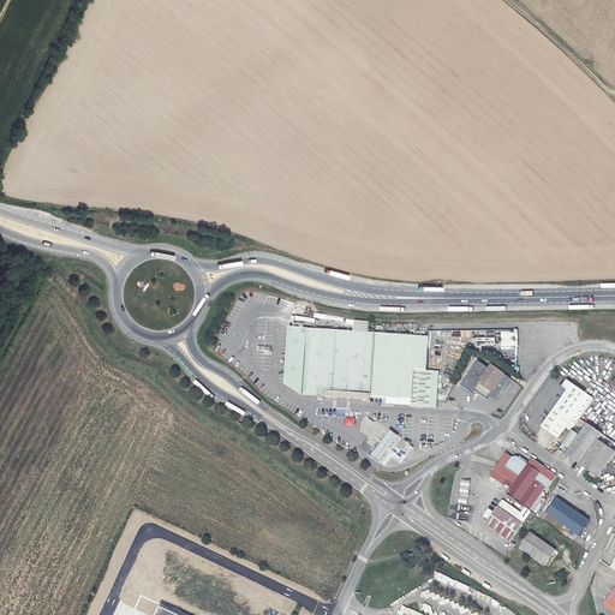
[(327,392),(371,394),(375,333),(369,333),(369,322),(354,321),(354,333),(311,329),(290,328),(285,384),(303,395),(327,399),(327,392)]
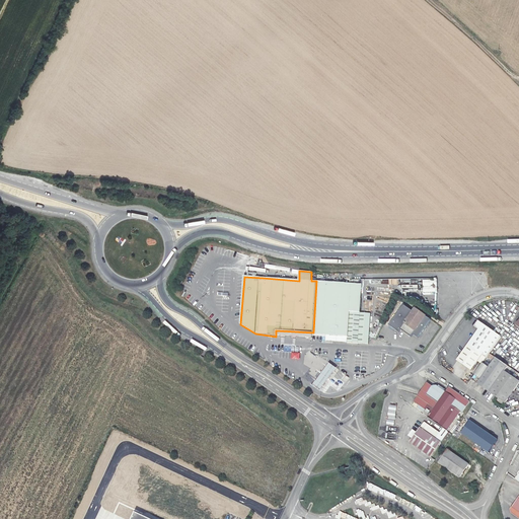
[(432,313),(439,312),(436,279),(422,280),(424,300),(431,299),(432,313)]
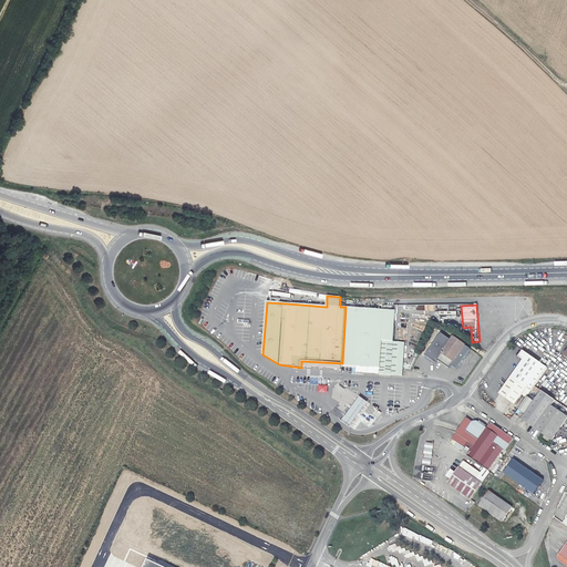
[(392,375),(394,341),(383,340),(385,310),(346,307),(342,363),(342,366),(356,367),(367,367),(380,368),(379,375),(392,375)]
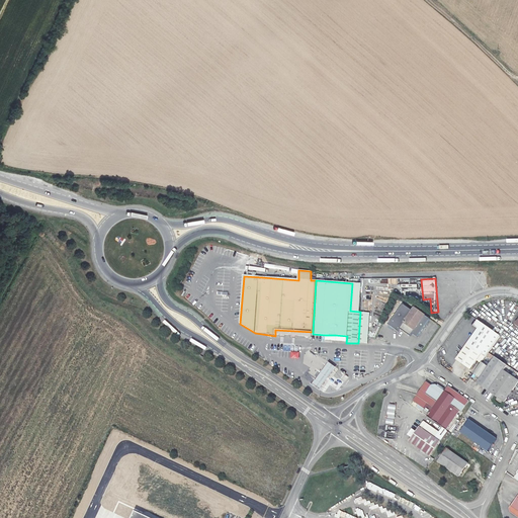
[(350,311),(360,312),(361,283),(352,283),(350,311)]
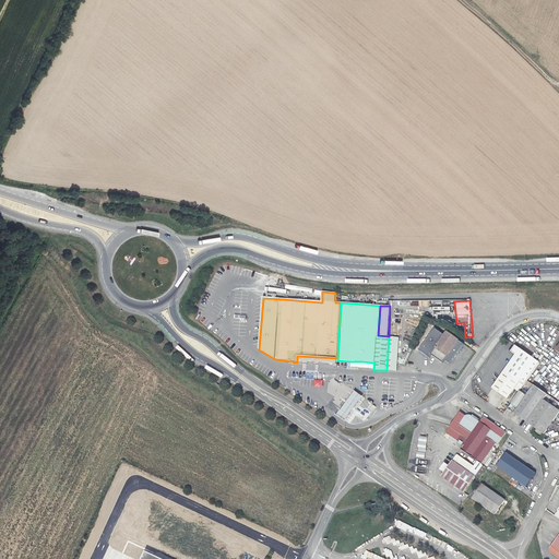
[(448,335),(436,328),(420,349),(430,357),(448,335)]
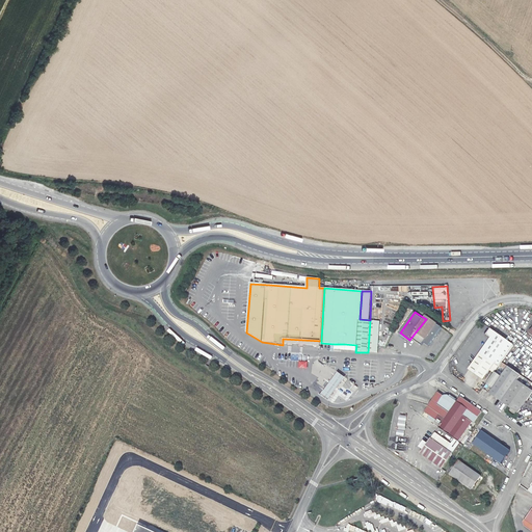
[(426,319),(411,339),(422,345),(424,342),(437,322),(428,316),(426,319)]
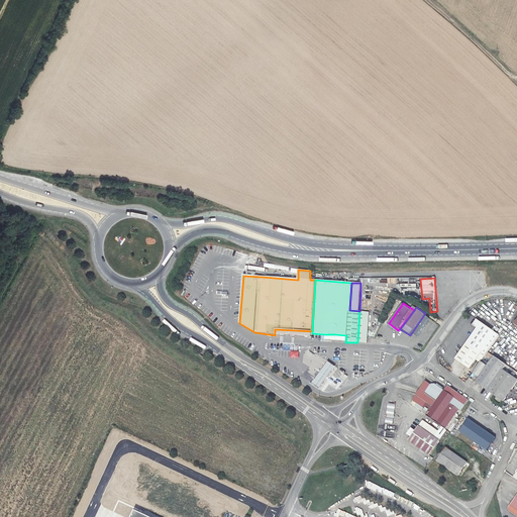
[(359,311),(357,342),(368,342),(369,312),(359,311)]
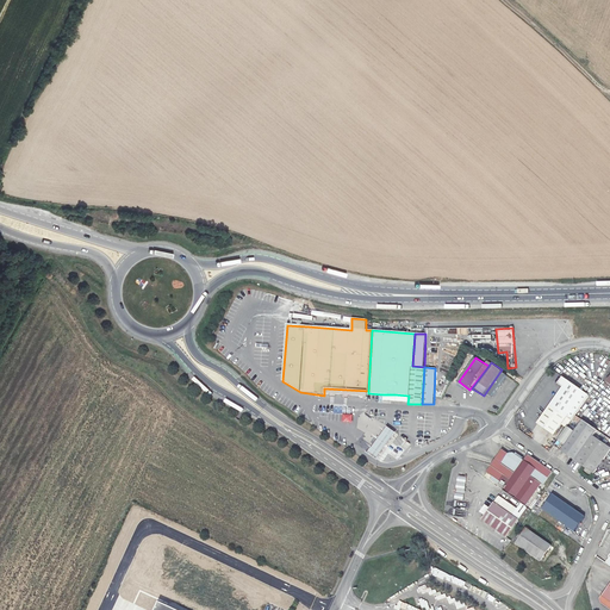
[(508,374),(502,369),(486,392),(492,397),(508,374)]
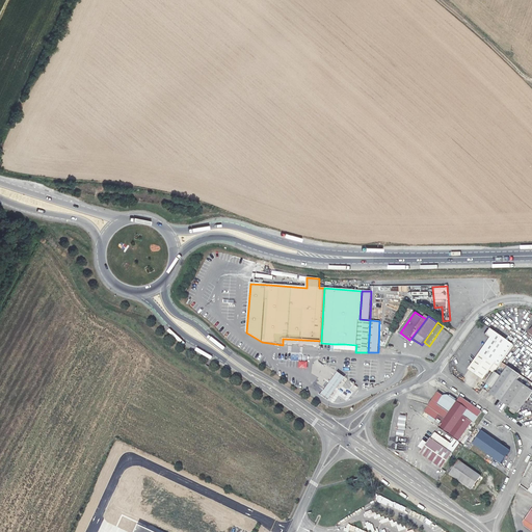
[(490,342),(484,351),(504,365),(516,347),(493,331),(487,340),(490,342)]
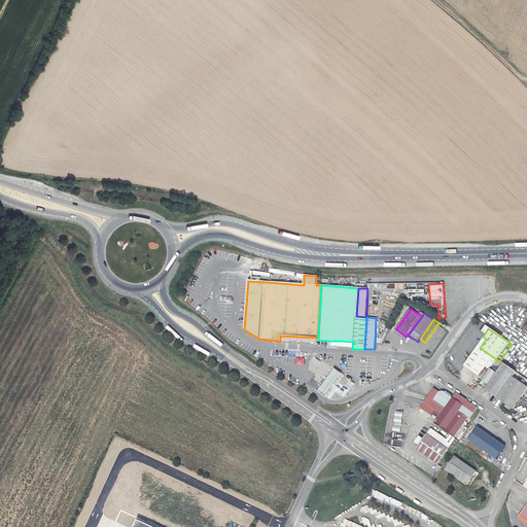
[(494,367),(499,361),(480,348),(466,369),(481,379),(490,364),(494,367)]
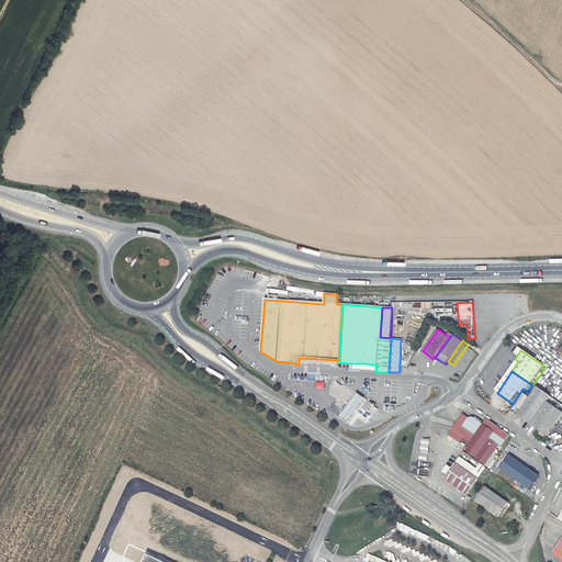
[(479,378),(475,382),(485,388),(489,382),(479,378)]
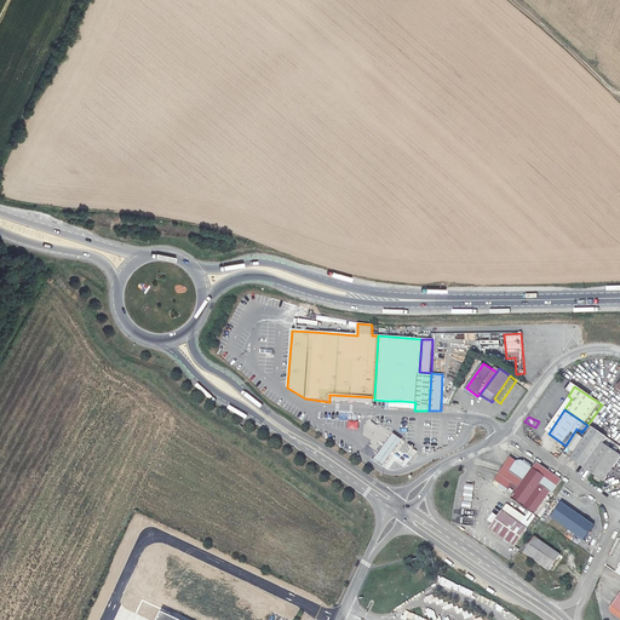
[(608,440),(591,428),(569,460),(606,483),(619,461),(619,457),(603,446),(608,440)]
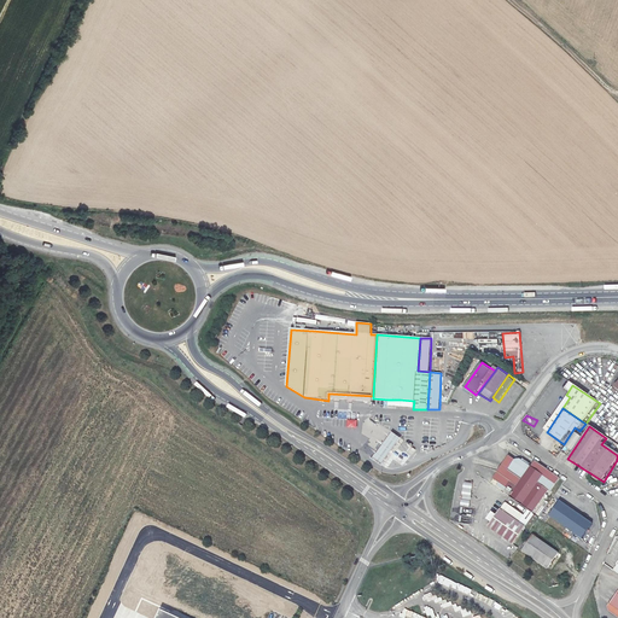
[(400,437),(391,431),(385,439),(373,456),(380,462),(392,445),(400,437)]
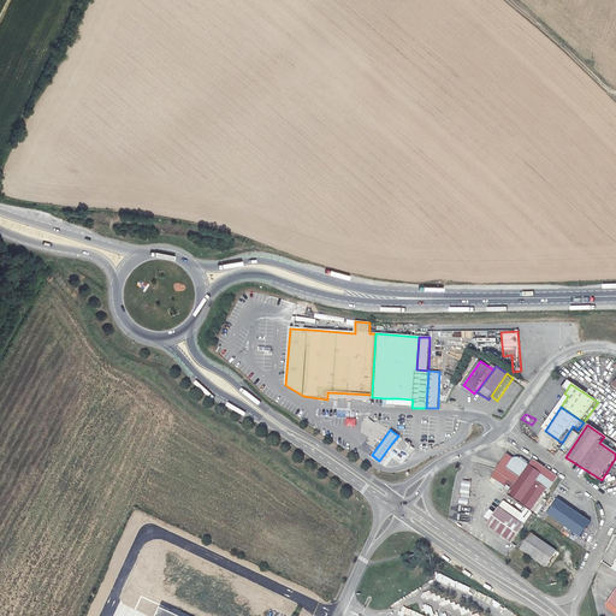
[(557,477),(532,458),(528,465),(517,457),(511,457),(507,454),(491,475),(510,490),(508,495),(519,503),(535,479),(546,487),(549,489),(557,477)]
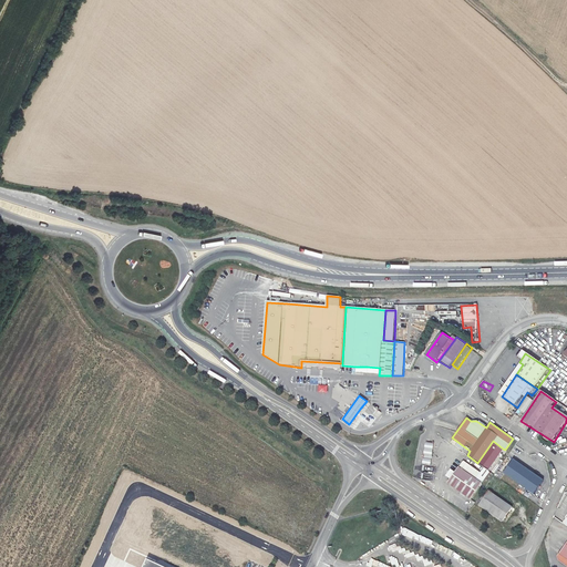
[(493,441),(477,463),(487,470),(503,449),(493,441)]
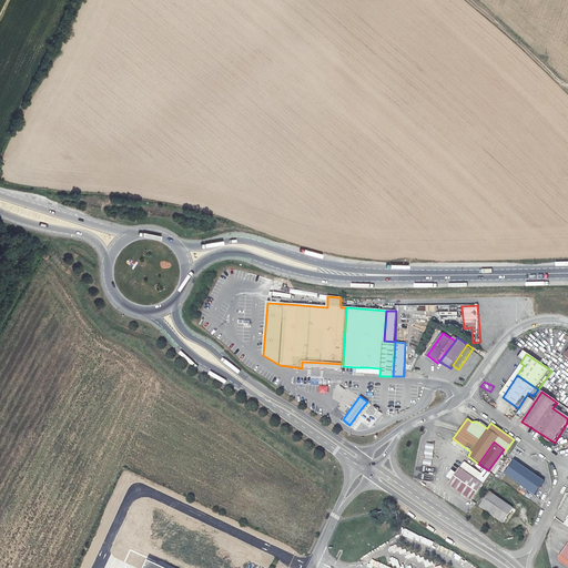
[(435,447),(427,446),(425,468),(433,469),(435,447)]
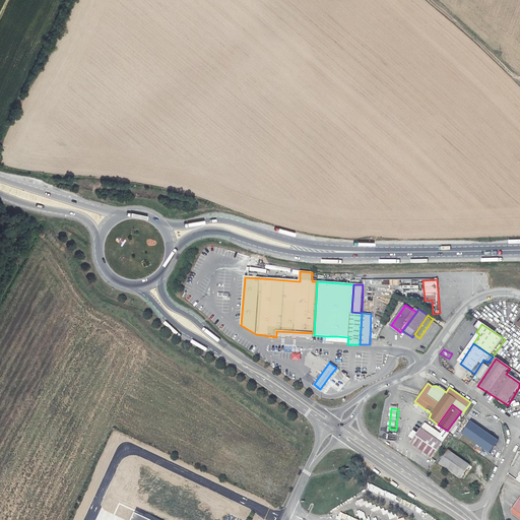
[(497,439),(470,420),(461,434),(488,452),(497,439)]
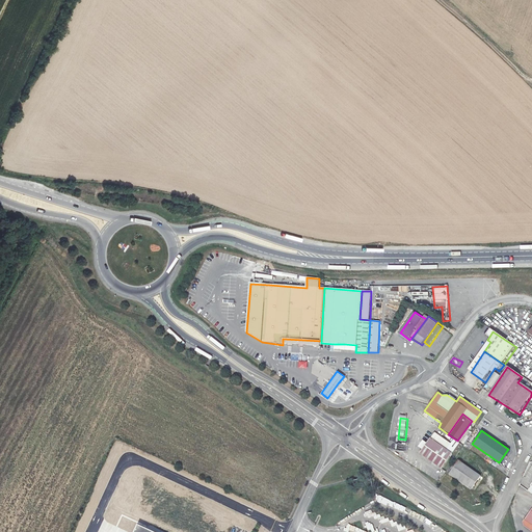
[(431,437),(447,449),(451,443),(434,432),(431,437)]
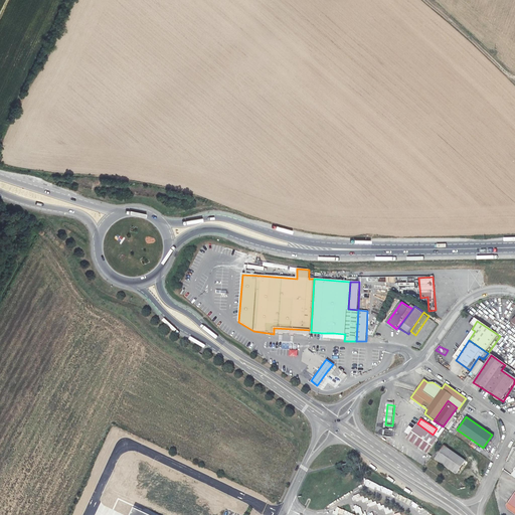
[(439,439),(433,435),(417,423),(416,422),(412,428),(408,425),(404,432),(408,435),(405,438),(427,454),(439,439)]
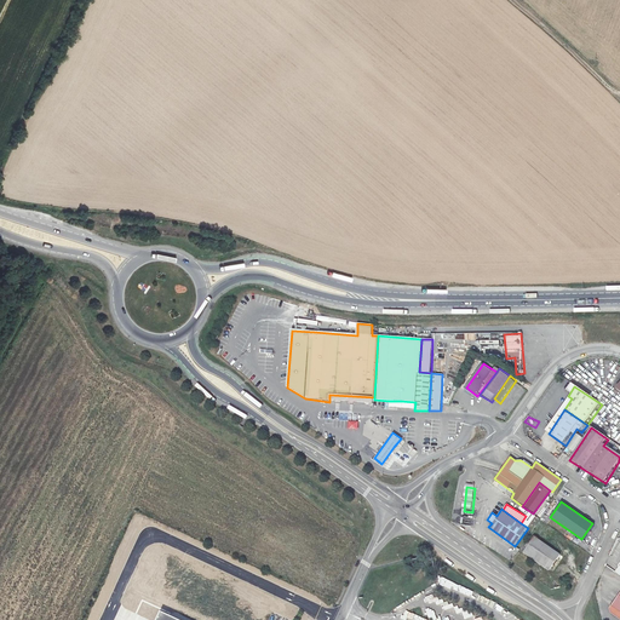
[(560,555),(535,537),(523,552),(549,570),(560,555)]
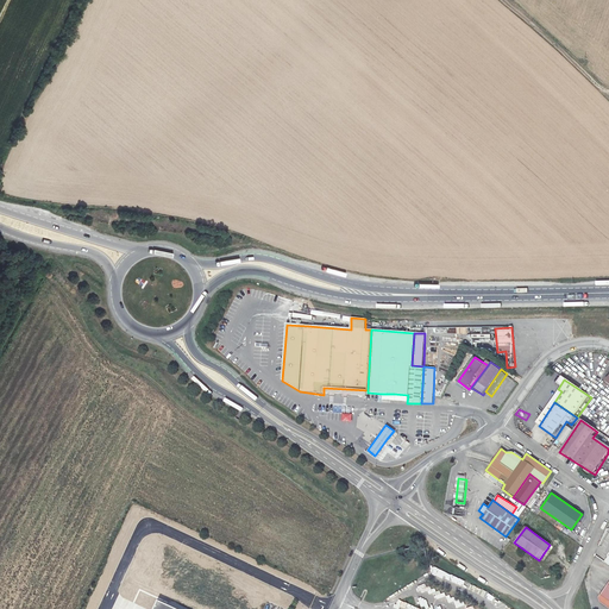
[(458,584),(460,579),(439,570),(434,581),(439,583),(441,577),(458,584)]
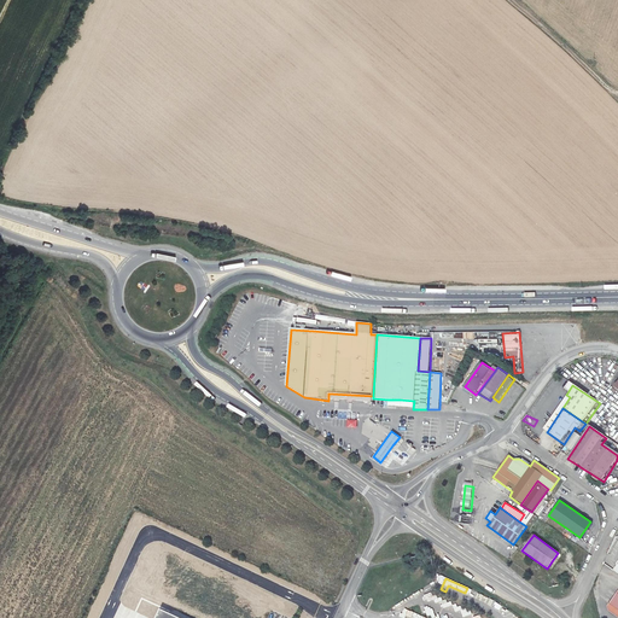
[(617,589),(607,605),(608,610),(617,616),(617,589)]
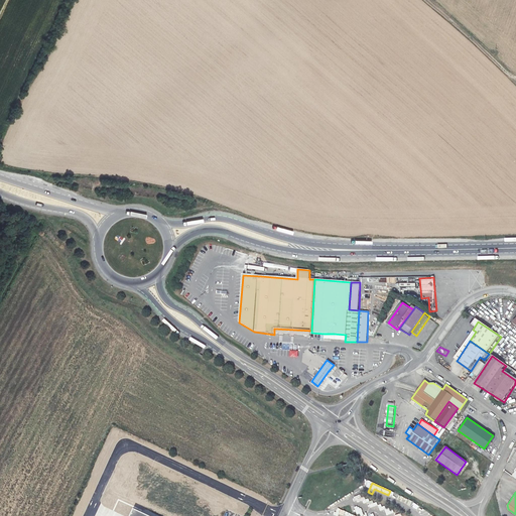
[(416,508),(418,504),(395,494),(393,499),(416,508)]
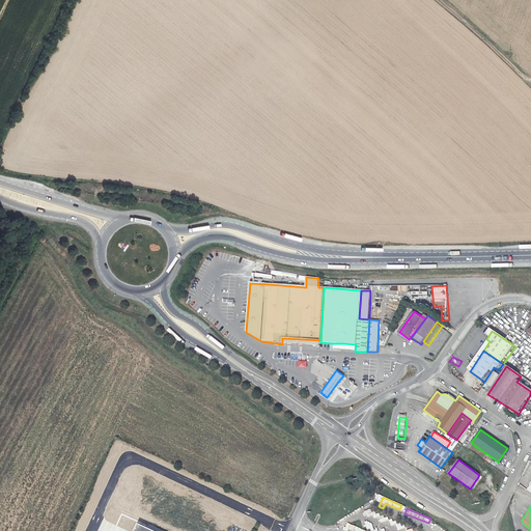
[(445,530),(431,521),(425,529),(427,530),(445,530)]
